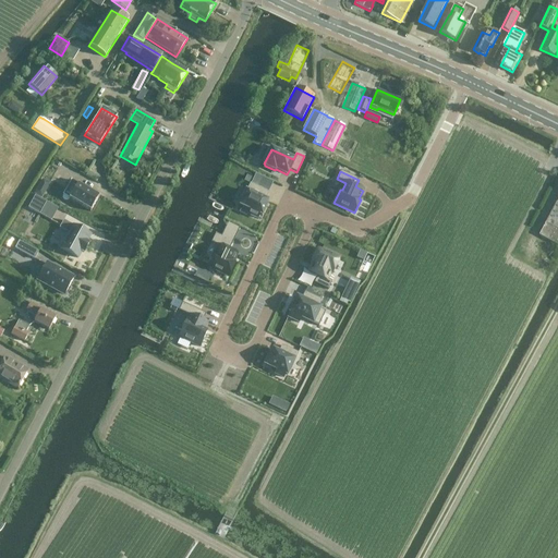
[(79,183),(77,183),(71,180),(67,187),(73,191),(70,197),(69,198),(70,198),(89,210),(91,211),(91,210),(98,196),(99,196),(98,195),(79,184),(79,183)]
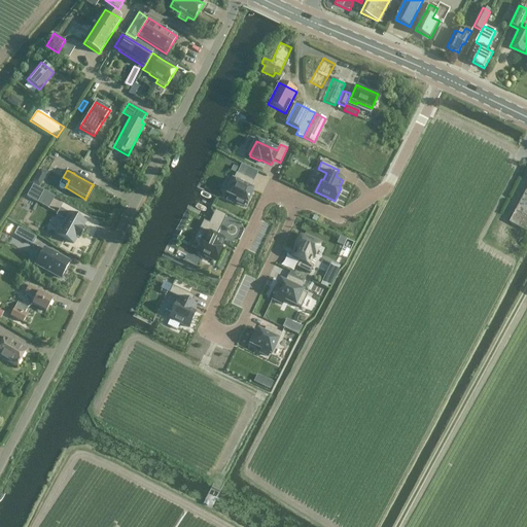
[(229,189),(226,195),(236,199),(234,203),(243,207),(244,203),(247,205),(251,196),(250,195),(252,190),(250,188),(253,182),(237,174),(234,181),(232,180),(227,189),(229,189)]
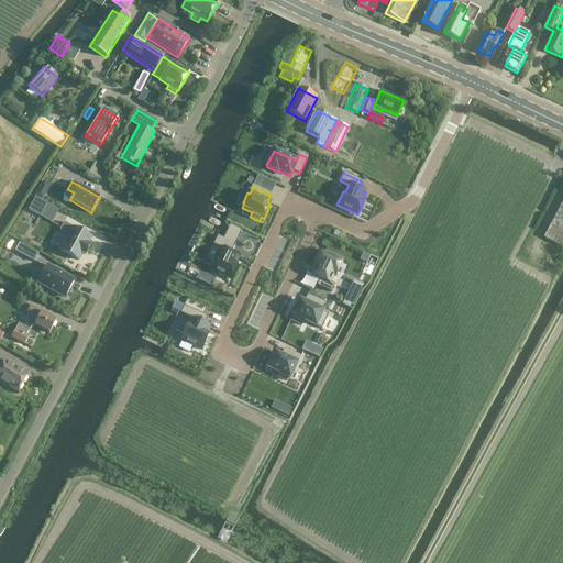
[(42,199),(44,195),(37,190),(34,196),(42,199)]
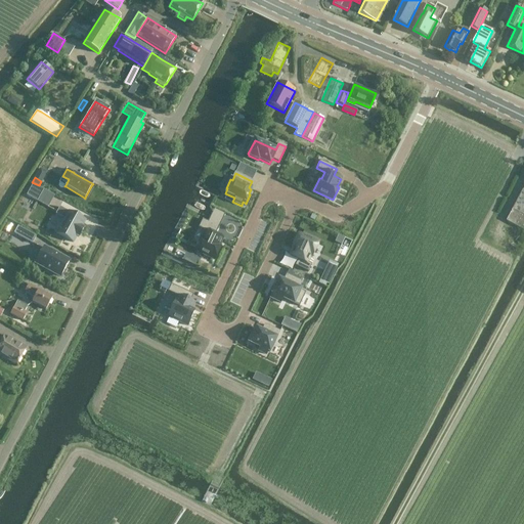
[(33,184),(27,197),(37,203),(43,190),(33,184)]
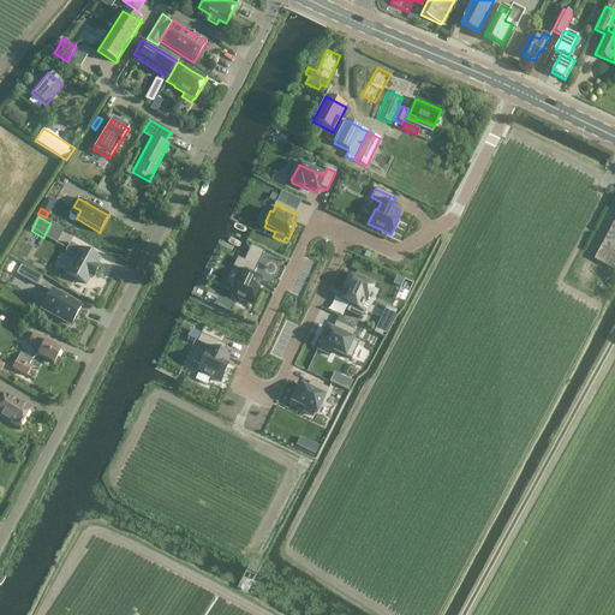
[(614,220),(595,260),(614,270),(614,268),(614,220)]
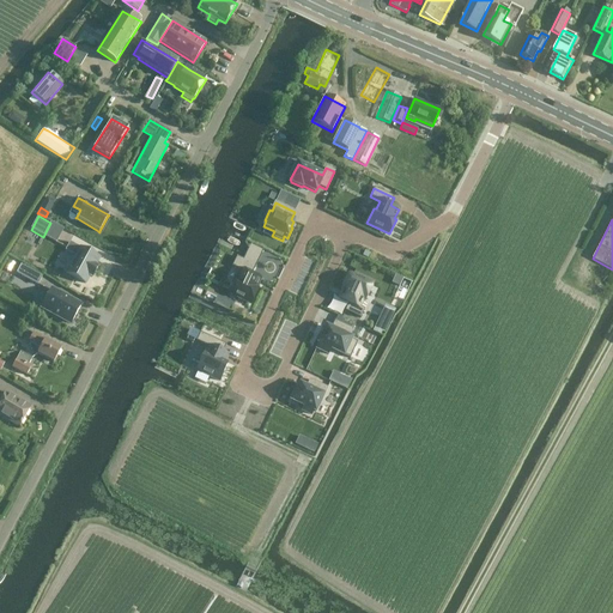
[(72,253),(77,244),(70,241),(65,249),(72,253)]
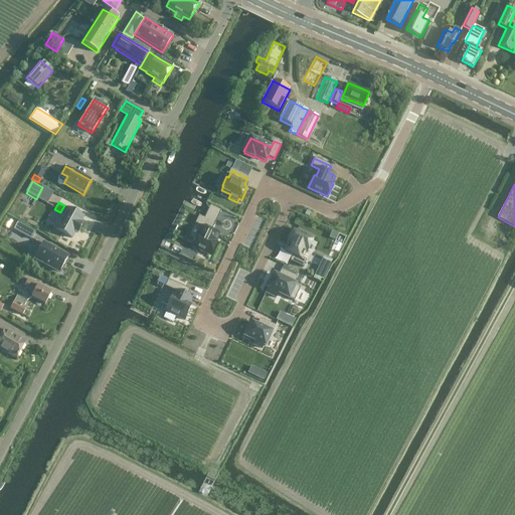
[(81,226),(79,225),(82,218),(67,209),(55,230),(70,239),(74,233),(76,234),(81,226)]
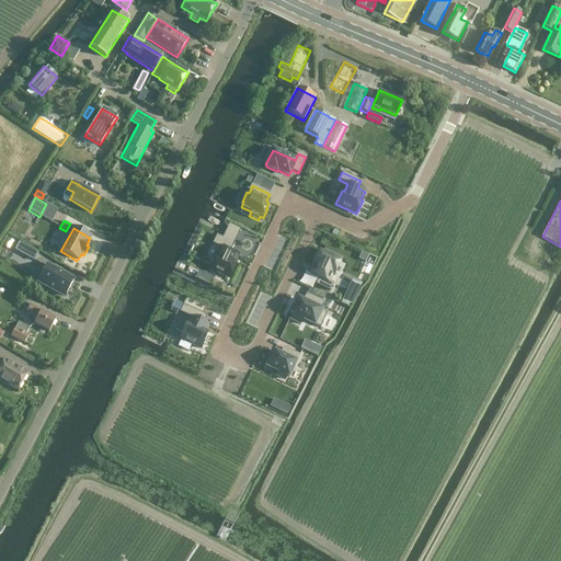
[(218,248),(208,268),(229,278),(236,264),(233,263),(238,255),(230,252),(235,243),(216,235),(212,244),(218,248)]
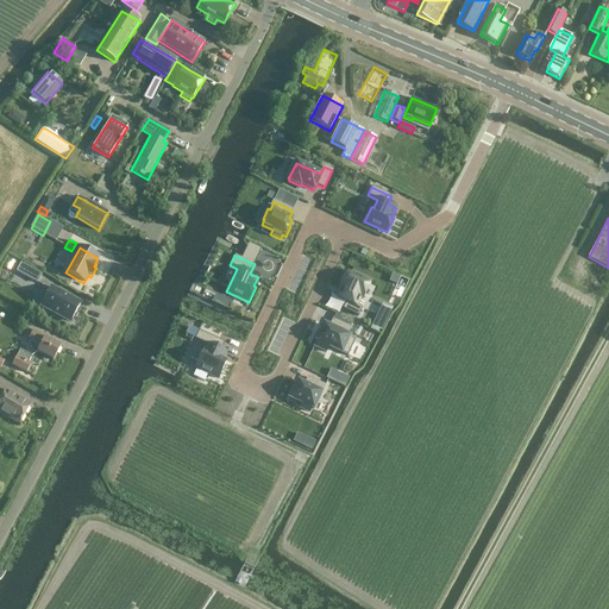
[(24,267),(19,275),(41,286),(45,277),(24,267)]
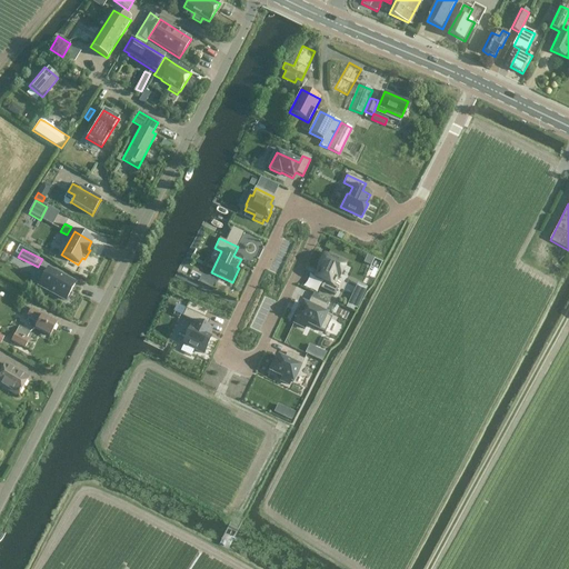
[(319,269),(316,278),(323,281),(320,289),(335,296),(338,288),(332,285),(337,278),(338,279),(345,265),(323,255),(317,268),(319,269)]
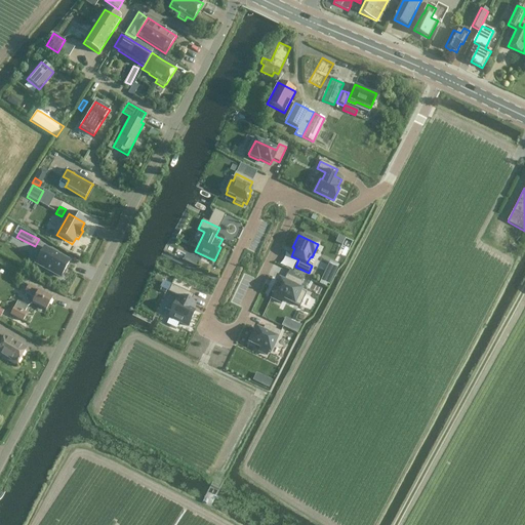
[(64,279),(73,264),(47,250),(39,266),(64,279)]
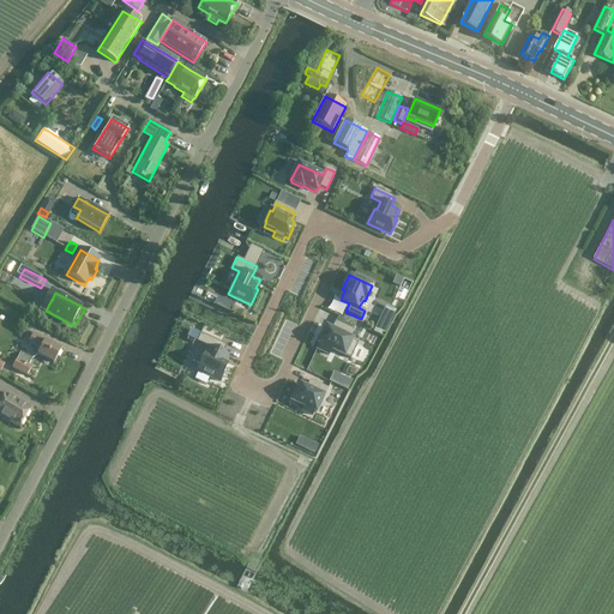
[(218,295),(215,302),(229,309),(233,301),(218,295)]
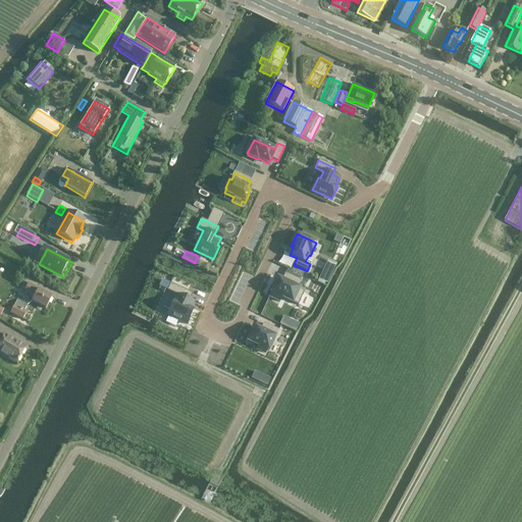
[(326,285),(336,262),(327,259),(317,281),(326,285)]
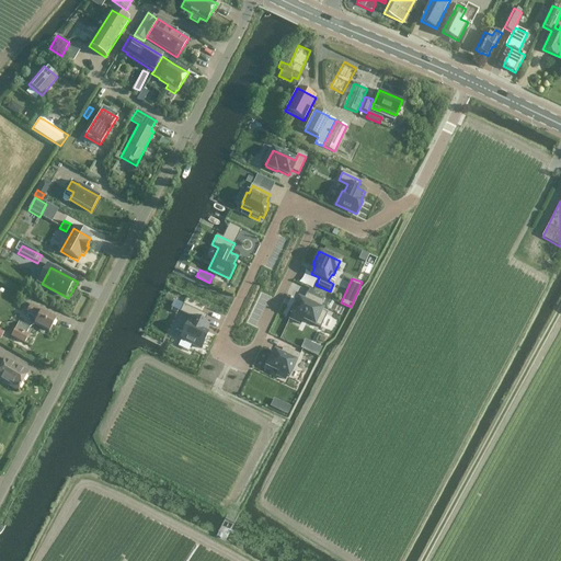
[(298,299),(289,319),(300,324),(302,320),(320,328),(328,313),(319,309),(325,297),(309,289),(304,301),(298,299)]
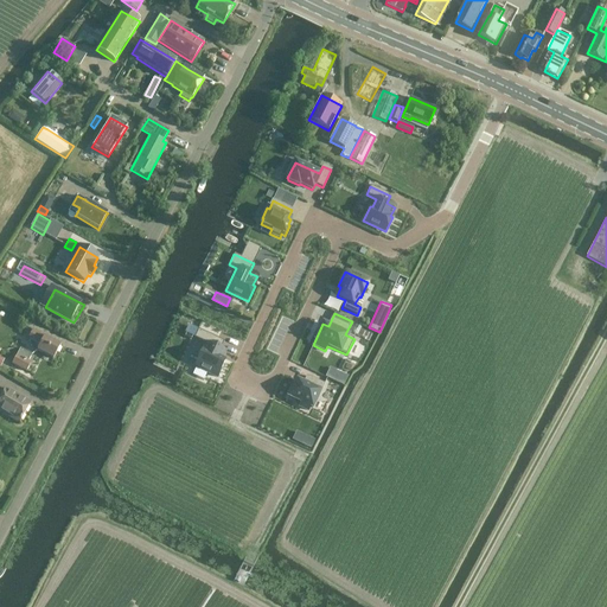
[(282,315),(267,347),(276,352),(292,320),(282,315)]
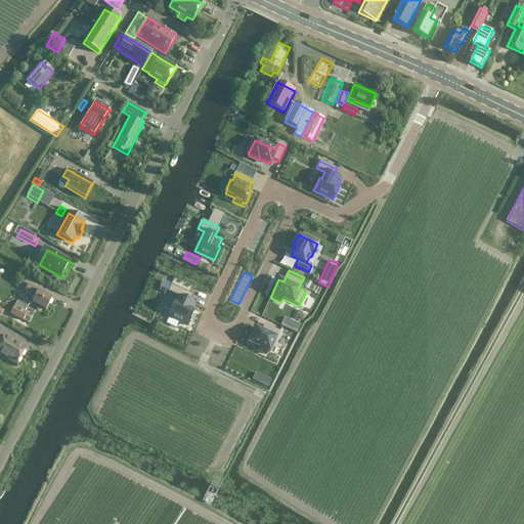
[(167,291),(170,284),(164,280),(161,288),(167,291)]
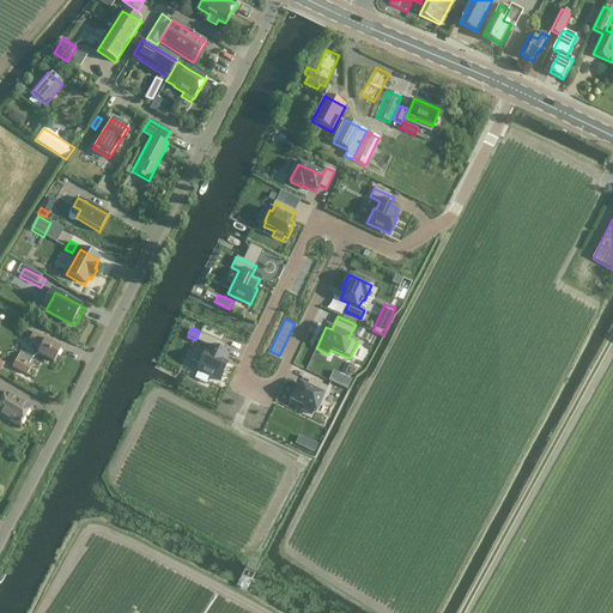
[(28,341),(40,349),(37,354),(54,363),(61,349),(44,340),(44,339),(32,333),(28,341)]
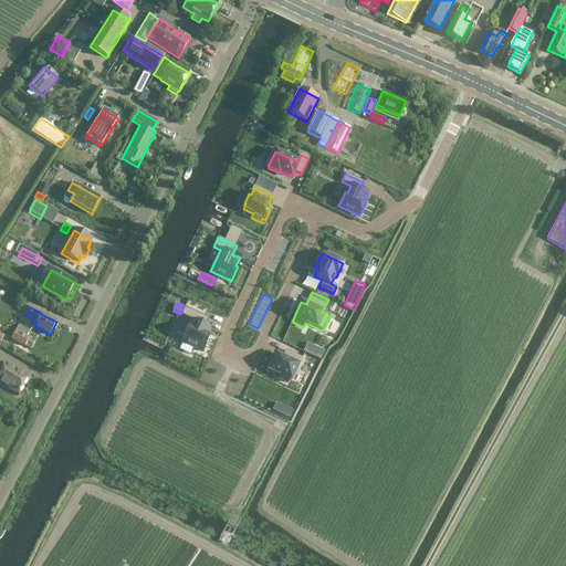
[(185,307),(181,315),(194,322),(190,328),(189,327),(181,342),(202,352),(209,337),(206,336),(209,327),(206,326),(209,318),(185,307)]
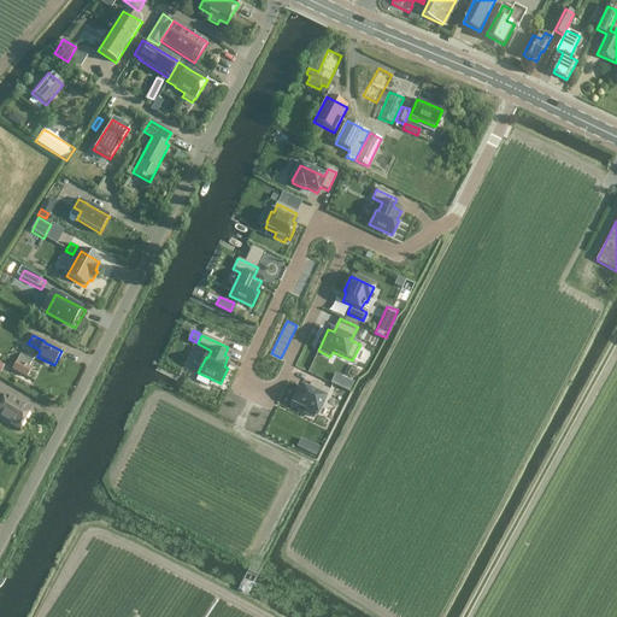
[(33,360),(19,354),(12,370),(27,377),(31,369),(29,368),(33,360)]
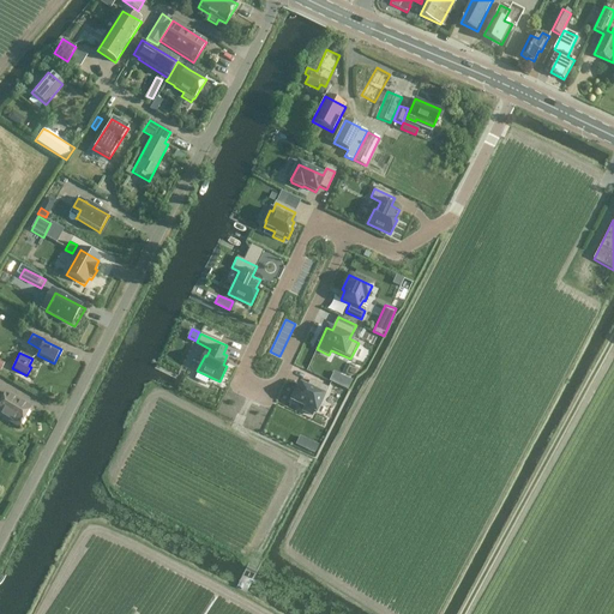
[(333,371),(330,380),(348,389),(353,379),(333,371)]
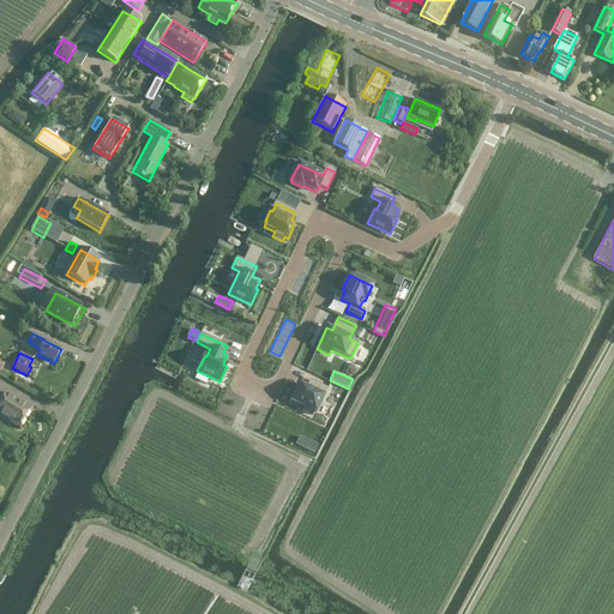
[(296,391),(292,401),(305,408),(302,411),(312,416),(314,413),(315,413),(323,397),(324,397),(327,389),(311,380),(306,389),(301,385),(298,391),(296,391)]
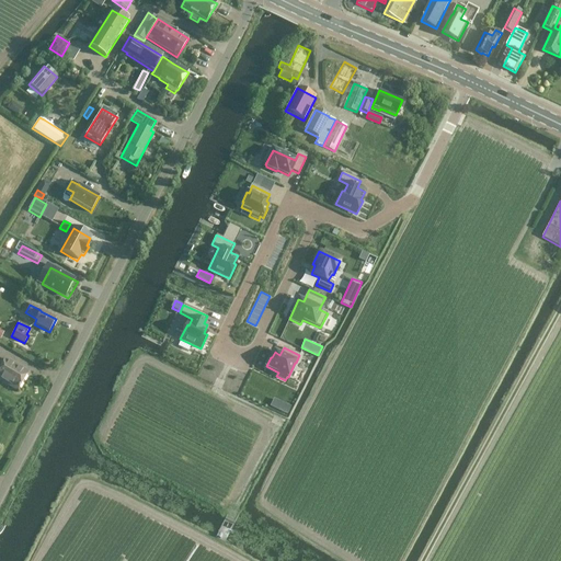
[(0,379),(16,390),(27,373),(6,359),(3,363),(0,359),(0,379)]
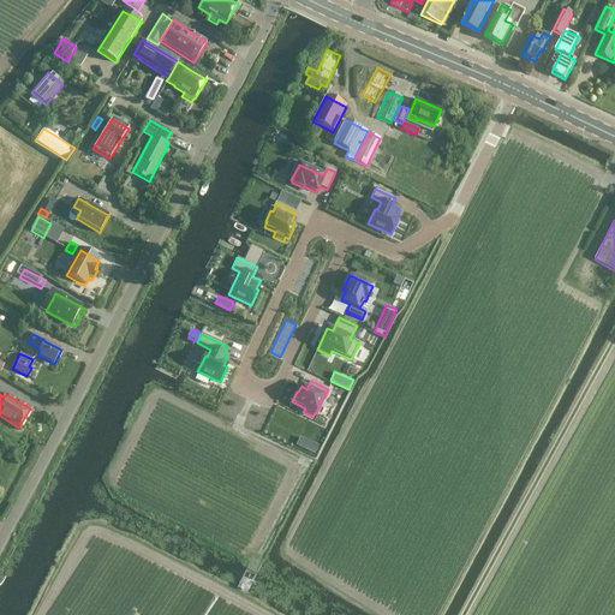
[(315,453),(320,445),(300,436),(297,445),(315,453)]
